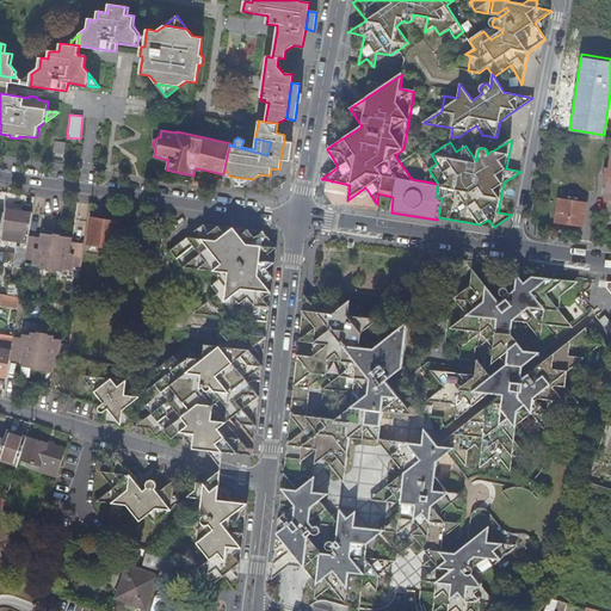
[(55,141),(53,153),(65,154),(67,142),(55,141)]
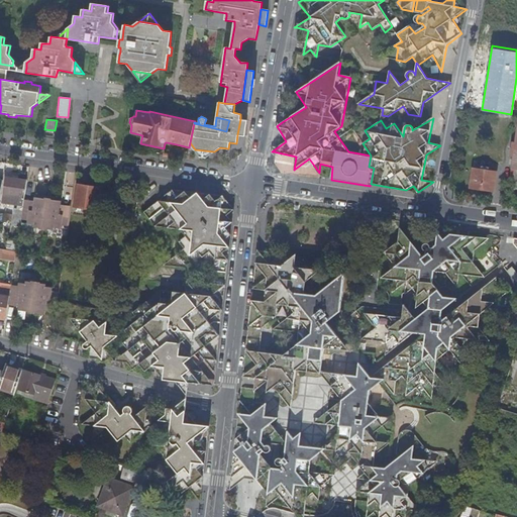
[(246,120),(240,119),(237,134),(244,135),(246,120)]
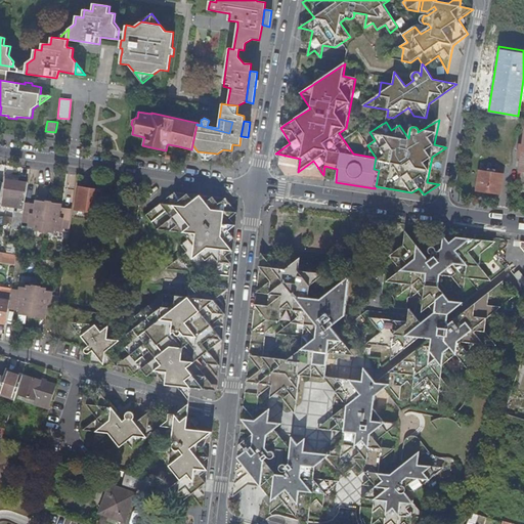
[(504,174),(480,170),(477,189),(486,191),(485,194),(488,194),(489,191),(499,193),(504,174)]
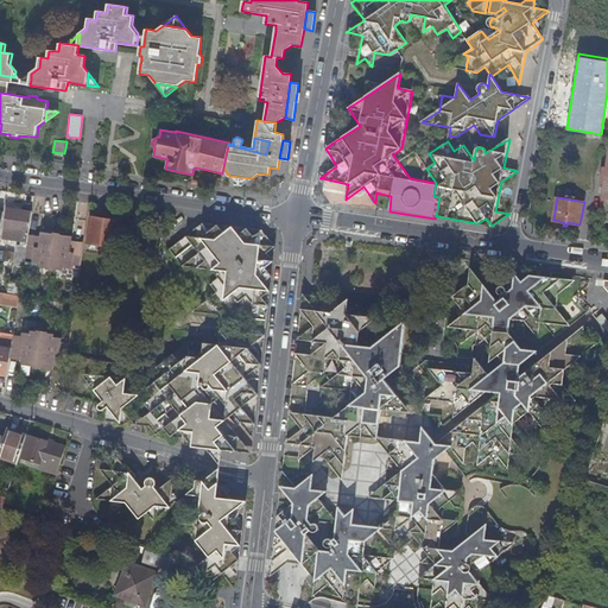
[(29,235),(33,211),(8,207),(2,238),(27,242),(29,235)]
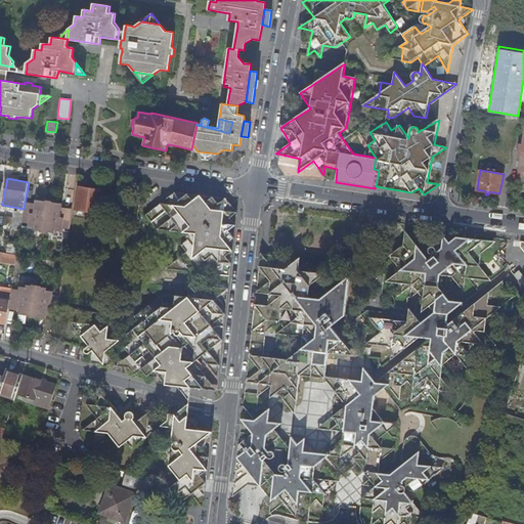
[(102,189),(79,186),(76,209),(98,212),(102,189)]
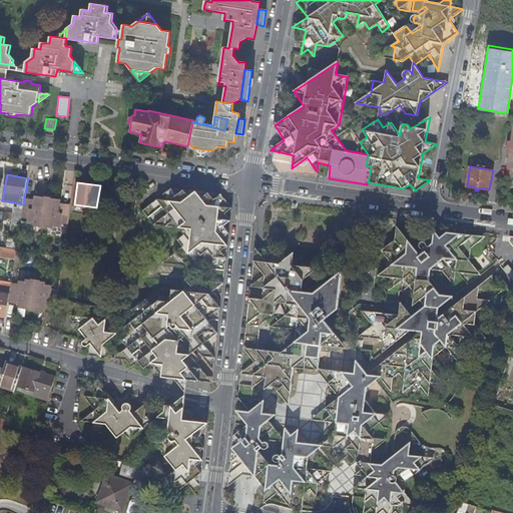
[(161,378),(173,379),(184,394),(186,379),(199,381),(206,375),(190,354),(196,349),(213,370),(231,207),(220,193),(170,188),(142,210),(153,224),(178,226),(184,234),(177,239),(176,252),(162,263),(187,266),(200,255),(211,269),(210,282),(203,287),(198,280),(191,285),(185,279),(183,291),(159,288),(158,300),(151,306),(145,299),(131,310),(137,317),(123,328),(129,335),(122,340),(127,347),(121,352),(126,360),(132,367),(139,361),(144,368),(151,363),(161,376),(161,378)]
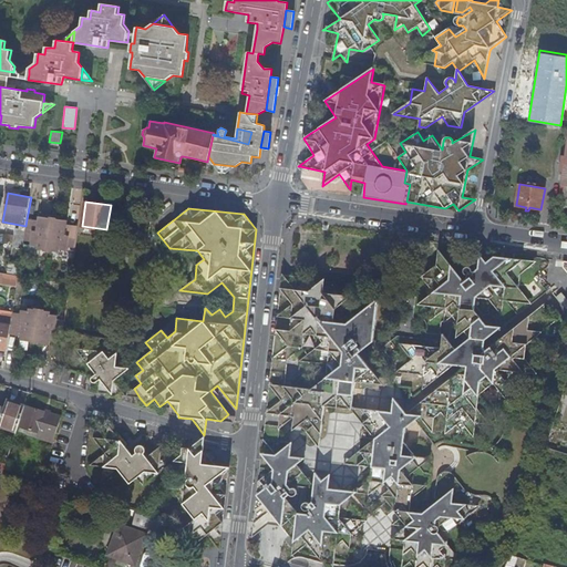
[(26,226),(23,241),(31,243),(30,247),(38,248),(37,249),(42,250),(42,251),(49,253),(53,217),(50,217),(50,218),(39,216),(38,222),(27,219),(26,226)]
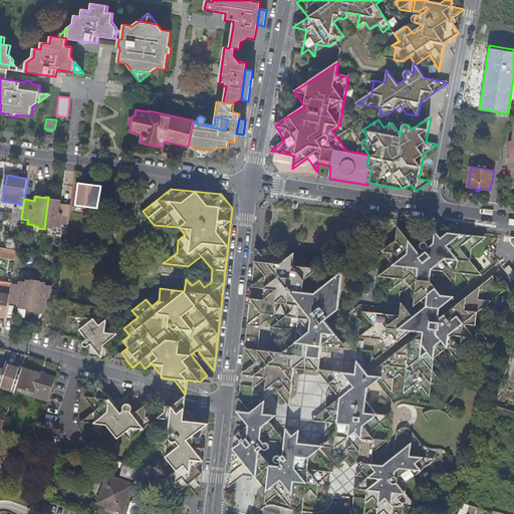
[(51,197),(48,197),(44,229),(48,229),(48,228),(54,228),(54,226),(60,227),(60,225),(67,226),(70,205),(60,204),(61,200),(51,198),(51,197)]
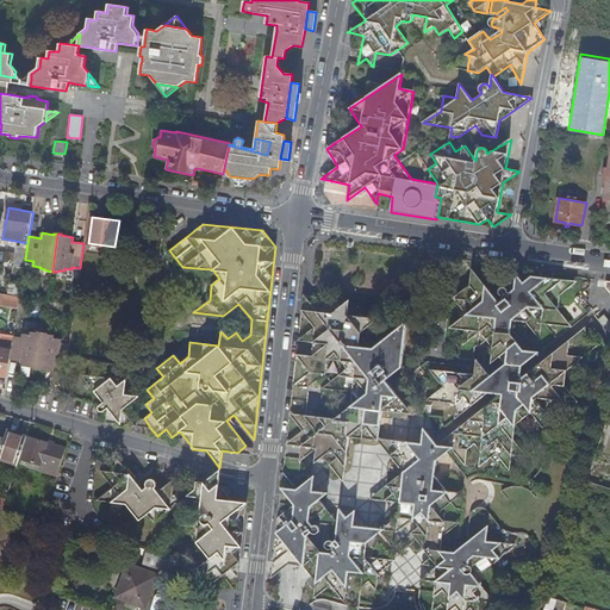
[(533,274),(523,282),(516,274),(509,280),(511,284),(510,288),(505,287),(504,286),(502,287),(500,288),(499,290),(500,292),(500,294),(503,296),(503,298),(499,302),(498,299),(497,300),(496,299),(493,302),(471,273),(470,282),(453,296),(466,313),(449,327),(465,329),(464,344),(480,331),(478,346),(487,340),(493,347),(492,361),(505,362),(506,363),(508,363),(509,350),(509,349),(514,346),(517,342),(511,335),(512,319),(526,321),(537,335),(541,331),(542,323),(571,327),(558,311),(561,293),(578,281),(533,274)]
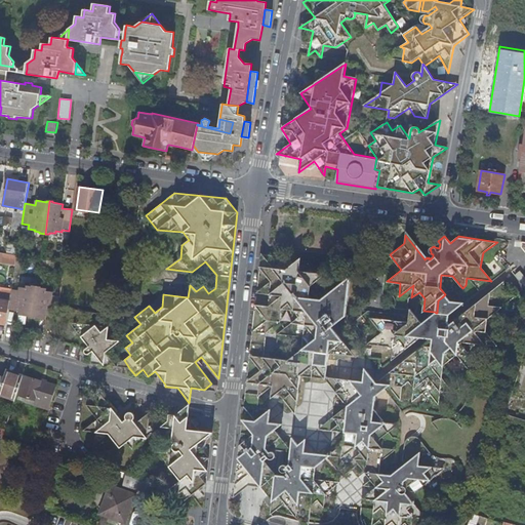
[(9,243),(8,252),(18,253),(18,244),(9,243)]
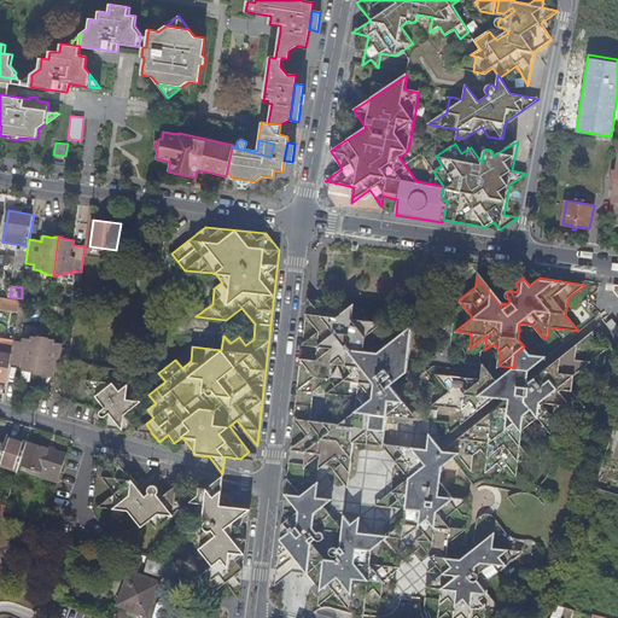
[(21,301),(0,297),(0,309),(18,313),(21,301)]
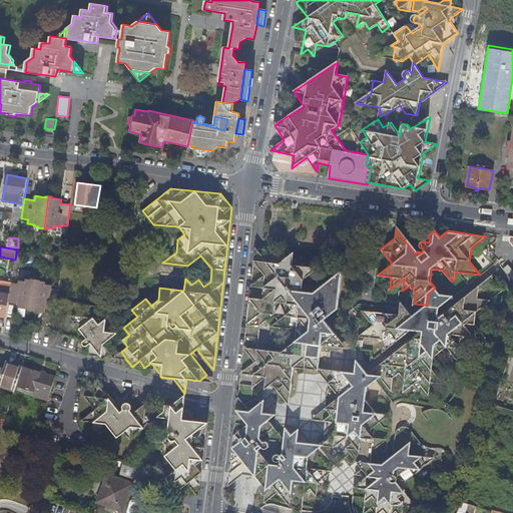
[(349,348),(329,324),(326,320),(339,307),(343,270),(314,294),(303,291),(304,279),(320,267),(292,265),(294,251),(280,263),(268,263),(254,247),(244,347),(258,349),(261,326),(288,329),(294,329),(289,333),(295,341),(295,342),(293,344),(292,346),(292,347),(292,348),(291,349),(286,348),(282,351),(243,348),(241,373),(253,375),(253,387),(266,378),(265,389),(273,384),(289,405),(294,367),(319,369),(322,345),(349,348)]
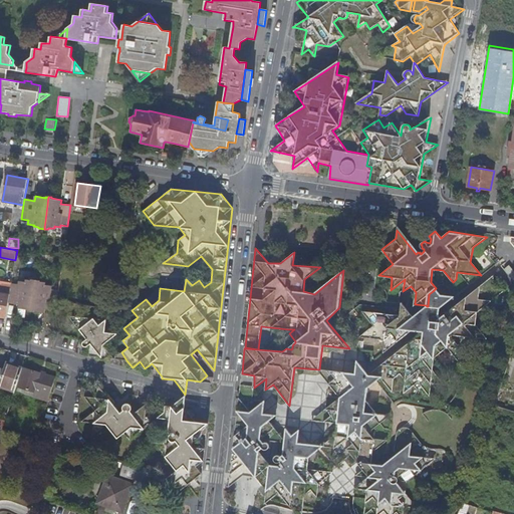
[(19,307),(32,309),(37,273),(28,272),(27,274),(21,273),(21,276),(20,280),(13,279),(10,302),(20,303),(19,307)]
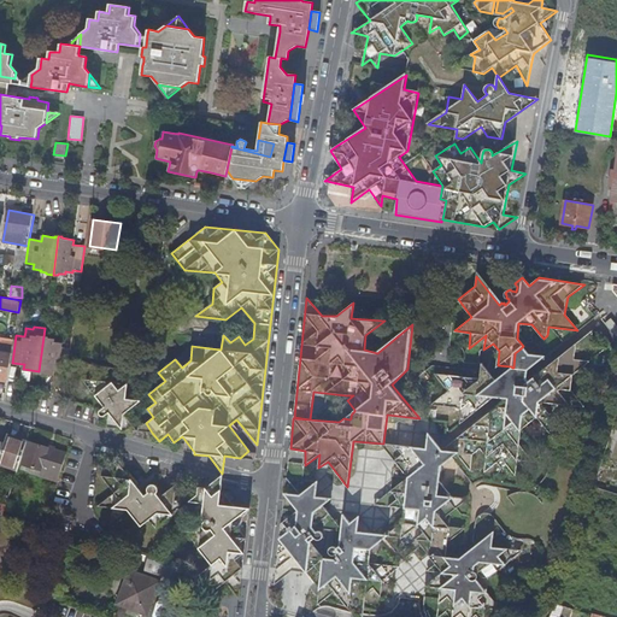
[(45,328),(39,371),(57,374),(57,370),(66,371),(69,362),(71,344),(63,342),(64,339),(64,334),(57,333),(57,329),(45,328)]
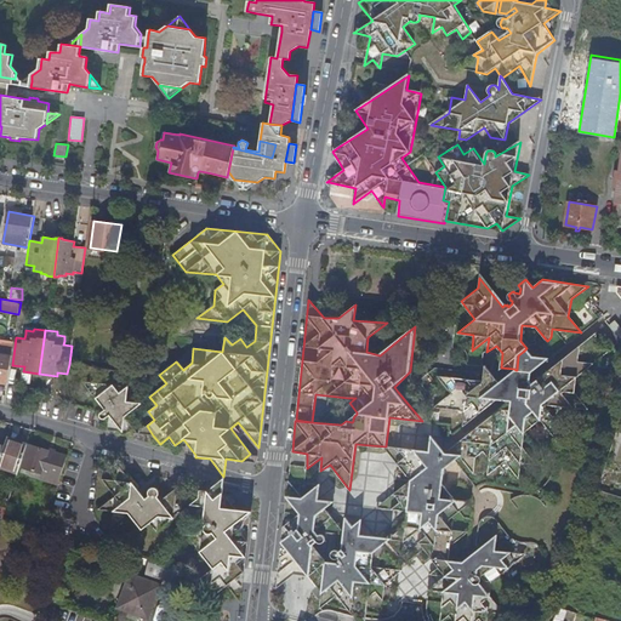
[(597,334),(597,332),(531,383),(531,372),(550,358),(533,357),(527,348),(523,352),(518,355),(518,357),(517,370),(517,387),(518,400),(518,411),(517,419),(514,422),(517,425),(520,425),(524,426),(524,428),(524,429),(524,431),(525,432),(541,420),(554,437),(559,405),(590,409),(576,392),(577,376),(611,349),(596,347),(597,334)]
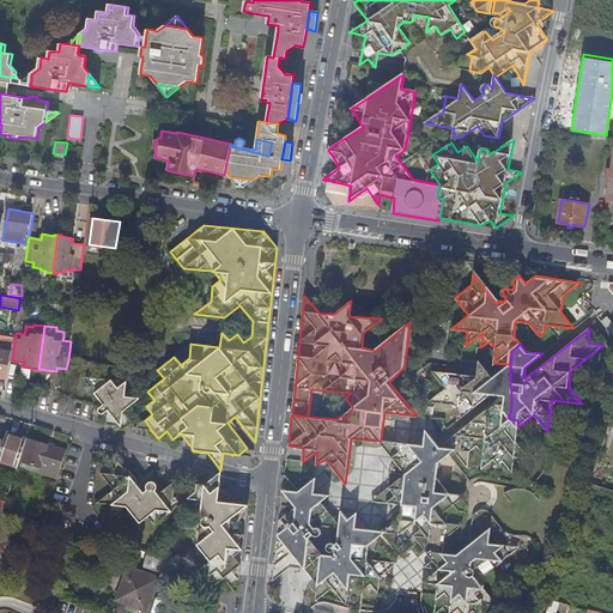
[(0,376),(8,377),(12,351),(0,349),(0,376)]
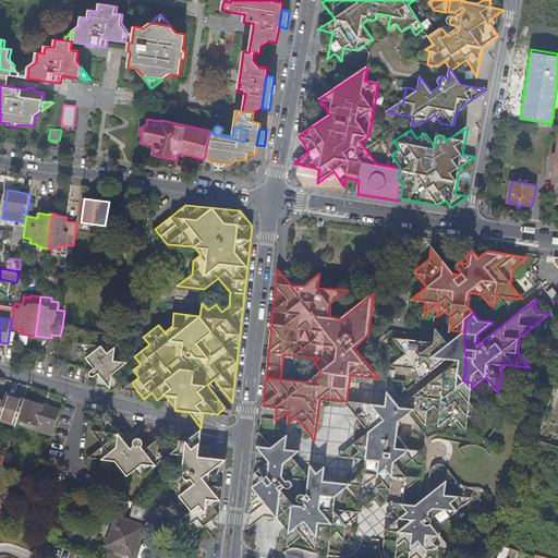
[(417,368),(416,383),(433,370),(446,359),(458,360),(459,368),(465,370),(465,360),(464,348),(464,332),(463,332),(462,331),(449,342),(435,327),(435,341),(393,337),(405,353),(391,365),(417,368)]
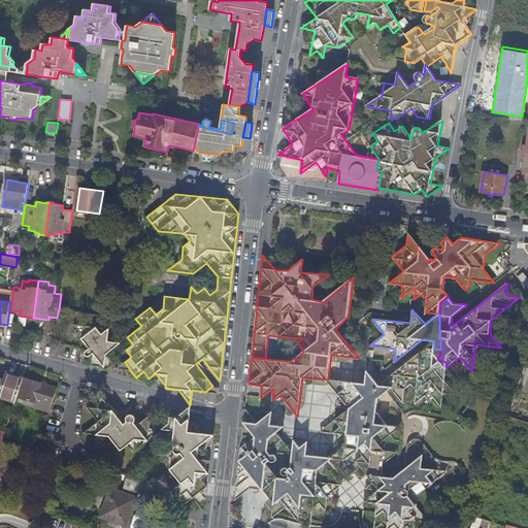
[(92,365),(118,368),(105,354),(120,342),(107,341),(108,328),(69,324),(89,349),(87,350),(86,351),(85,353),(87,355),(89,356),(93,353),(92,365)]
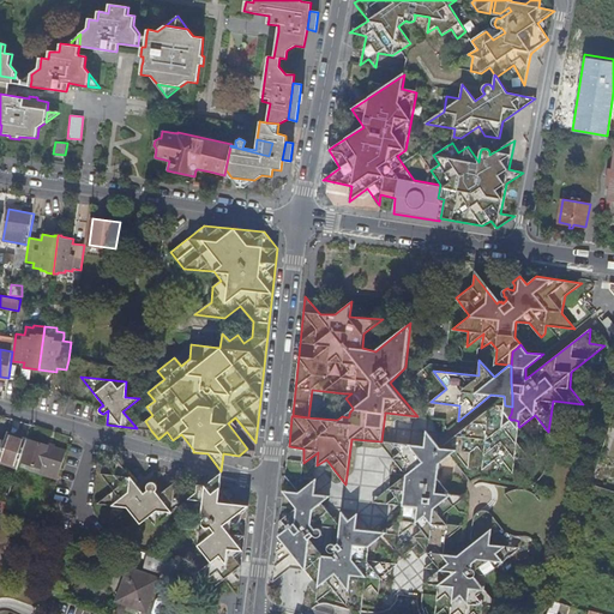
[(518,443),(519,429),(519,427),(518,426),(518,425),(518,423),(518,421),(515,420),(511,420),(509,417),(511,414),(512,407),(505,405),(500,401),(443,445),(451,455),(455,452),(469,468),(471,452),(479,447),(485,455),(482,470),(500,456),(513,473),(516,458),(530,459),(518,443)]
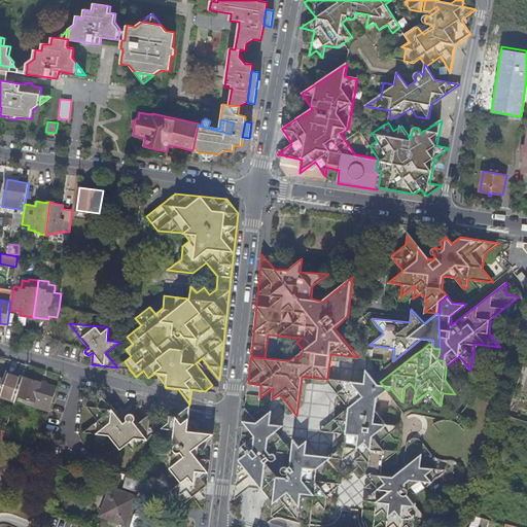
[(379,476),(383,462),(398,451),(384,450),(378,443),(398,428),(395,424),(387,423),(376,411),(377,398),(387,390),(380,382),(378,385),(365,370),(364,383),(327,379),(344,400),(338,399),(335,418),(320,430),(346,433),(345,445),(334,454),(334,457),(343,459),(342,468),(346,468),(356,460),(366,473),(369,475),(375,469),(379,476)]
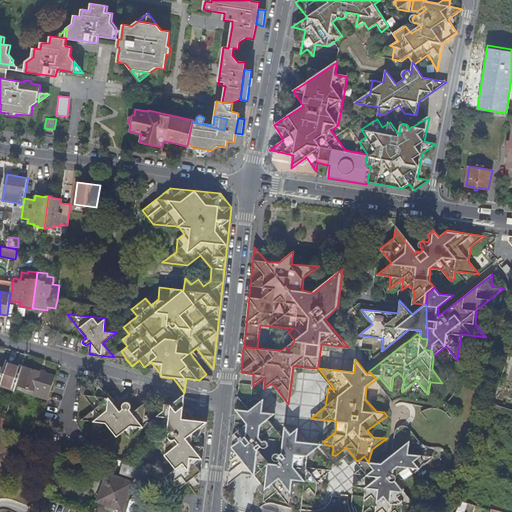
[(6,360),(4,368),(0,379),(0,384),(15,390),(23,366),(6,360)]
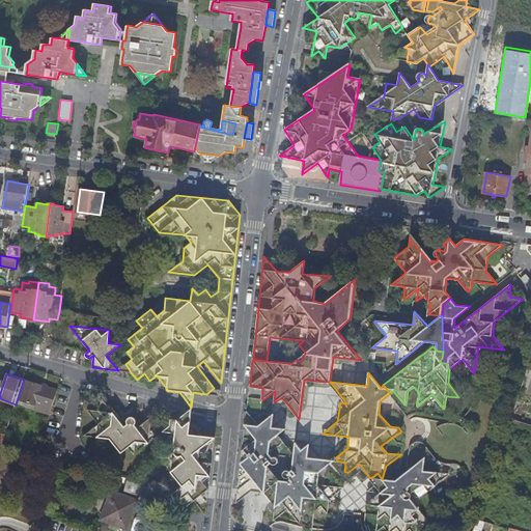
[(50,413),(58,390),(26,380),(20,397),(36,403),(34,408),(50,413)]
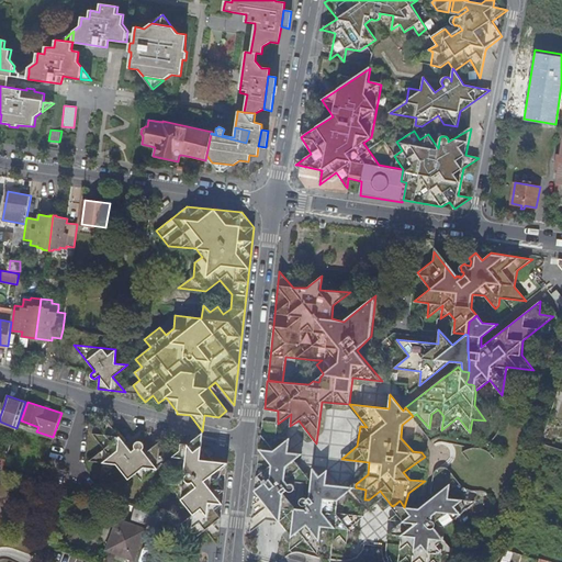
[(159,454),(160,441),(145,452),(142,449),(144,447),(144,445),(143,442),(141,440),(138,440),(135,441),(134,445),(135,448),(131,451),(108,420),(105,434),(91,433),(104,448),(89,460),(102,461),(101,475),(116,463),(128,479),(136,472),(142,480),(167,460),(168,456),(159,454)]
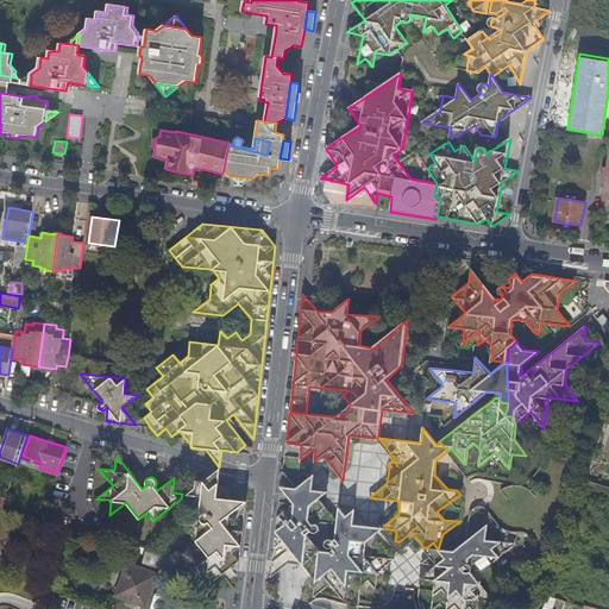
[(284,458),(270,576),(287,564),(303,564),(296,557),(305,550),(313,544),(306,534),(311,531),(313,532),(315,532),(316,531),(319,529),(319,527),(319,525),(316,522),(318,513),(325,513),(326,506),(320,498),(327,493),(312,491),(313,476),(297,488),(301,459),(284,458)]
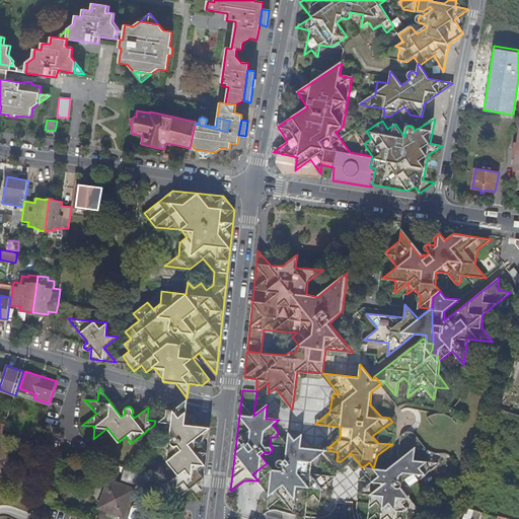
[(202,503),(211,427),(197,425),(186,412),(187,398),(173,410),(159,422),(170,435),(156,446),(178,474),(168,483),(168,487),(177,488),(176,497),(180,497),(191,489),(202,503)]
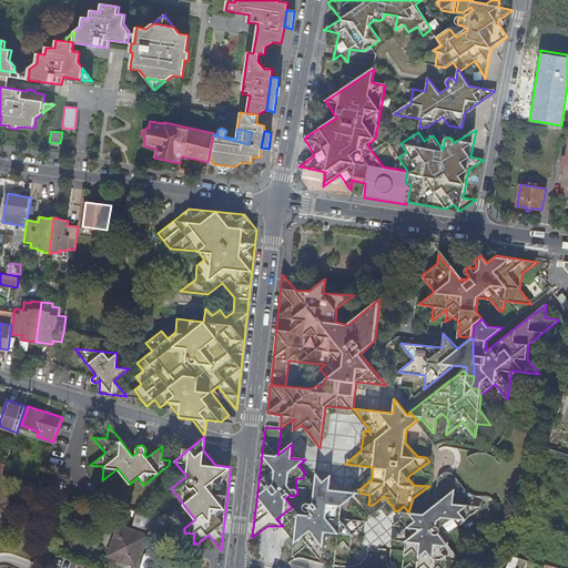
[(284,513),(276,519),(283,526),(291,536),(294,543),(293,556),(308,544),(327,567),(333,567),(336,551),(337,547),(345,541),(347,544),(352,545),(353,535),(368,521),(341,518),(342,505),(358,493),(330,489),(332,474),(322,482),(315,473),(313,501),(311,504),(308,501),(306,501),(304,504),(303,506),(303,508),(304,509),(305,510),(311,510),(310,515),(298,514),(292,507),(284,513)]
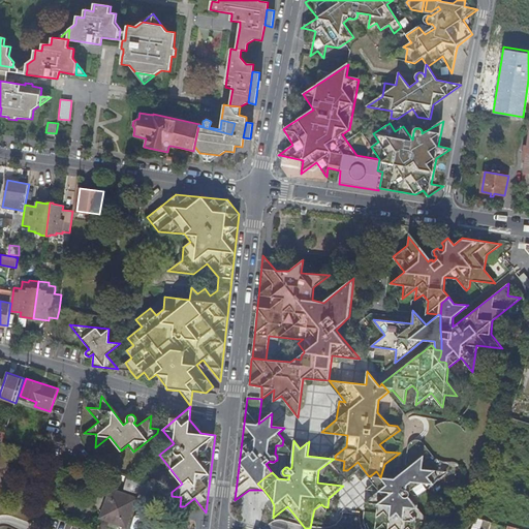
[(374,484),(366,490),(378,491),(367,498),(366,503),(378,503),(373,528),(385,528),(386,528),(406,528),(407,527),(408,528),(415,528),(416,522),(425,522),(428,519),(411,500),(448,472),(422,470),(424,457),(395,478),(380,477),(370,476),(374,484)]
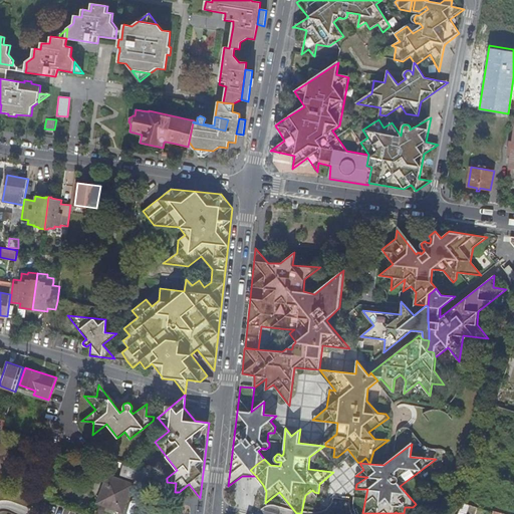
[(121,479),(120,479),(108,474),(97,502),(107,506),(114,508),(123,512),(135,484),(121,479)]
